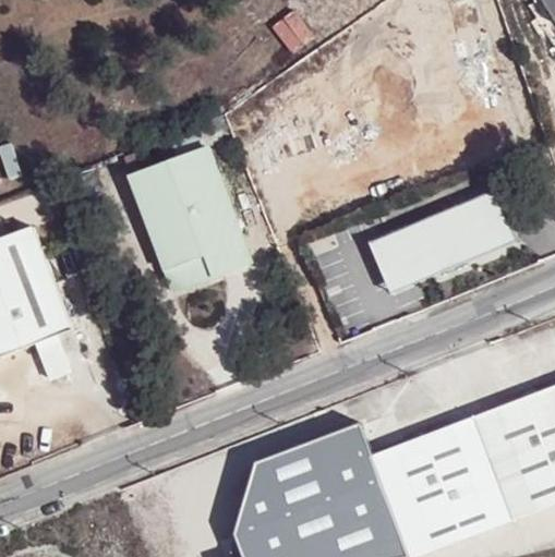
[(538,0),(552,26),(554,24),(554,0),(538,0)]
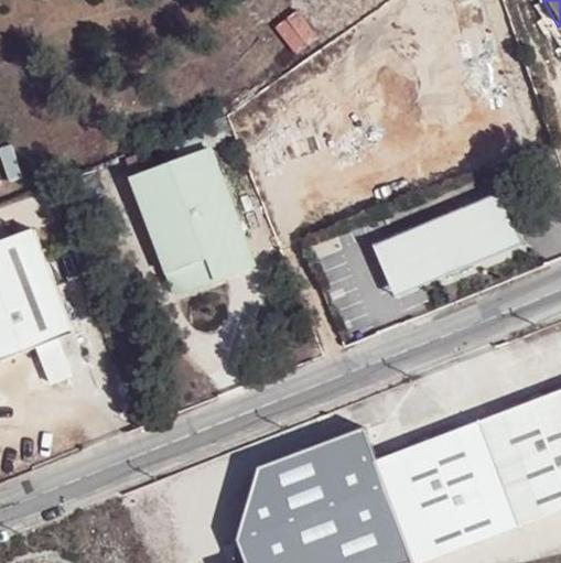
[(491,137),(522,125),(503,72),(471,84),(491,137)]
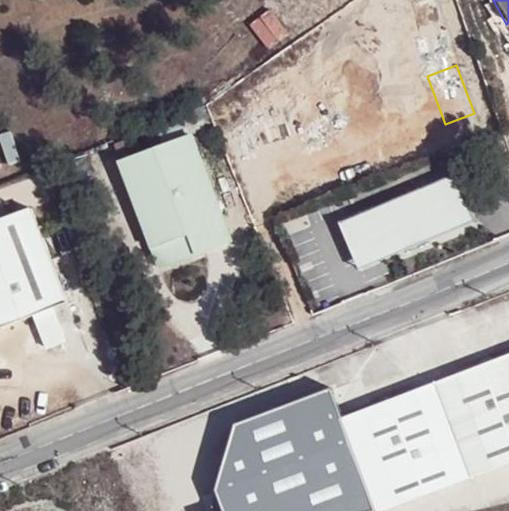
[(193,135),(121,160),(158,265),(202,250),(195,232),(225,221),(193,135)]
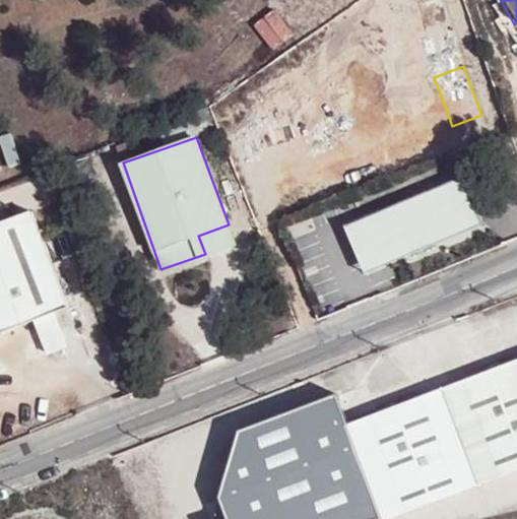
[(461,176),(342,225),(363,269),(481,220),(461,176)]
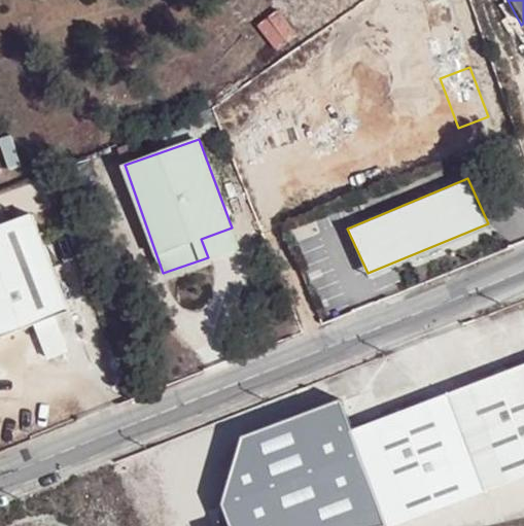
[(0,337),(70,312),(32,211),(0,223),(0,337)]
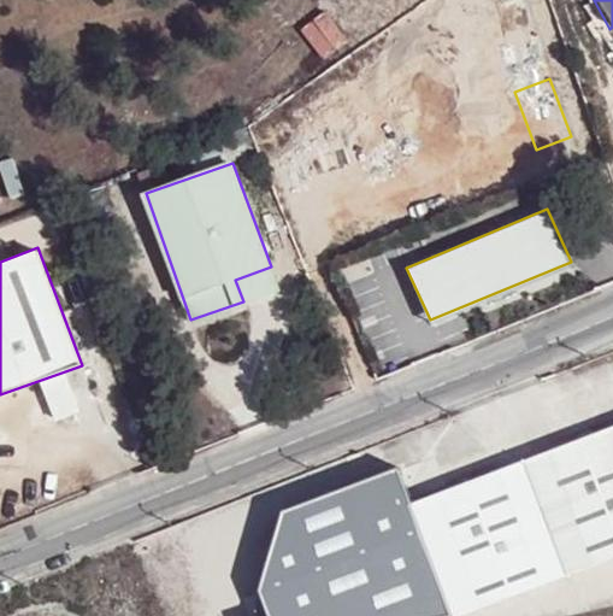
[(271,267),(235,280),(243,301),(280,288),(271,267)]
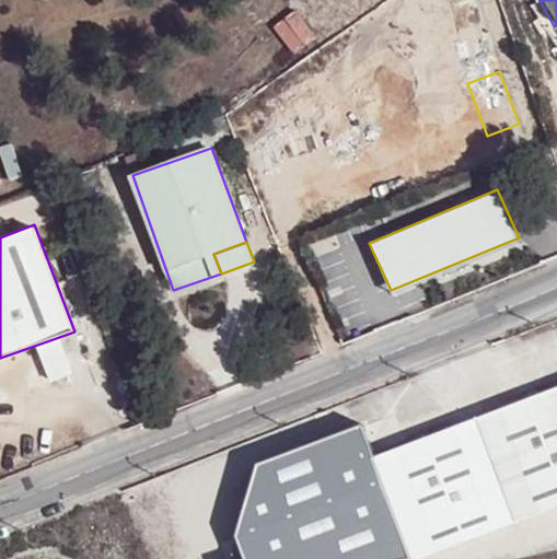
[(59,338),(38,345),(51,381),(72,373),(59,338)]
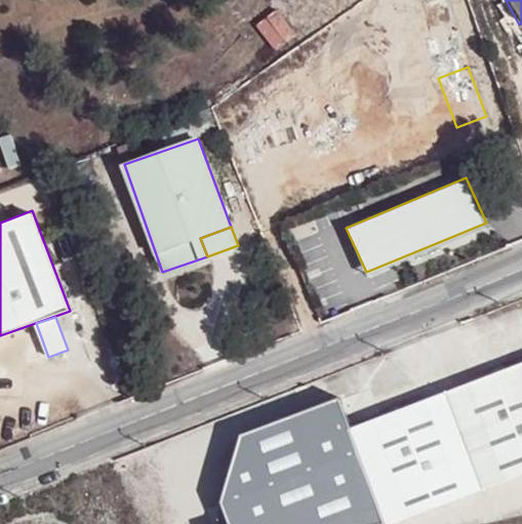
[(521,362),(447,390),(481,490),(521,475),(521,362)]
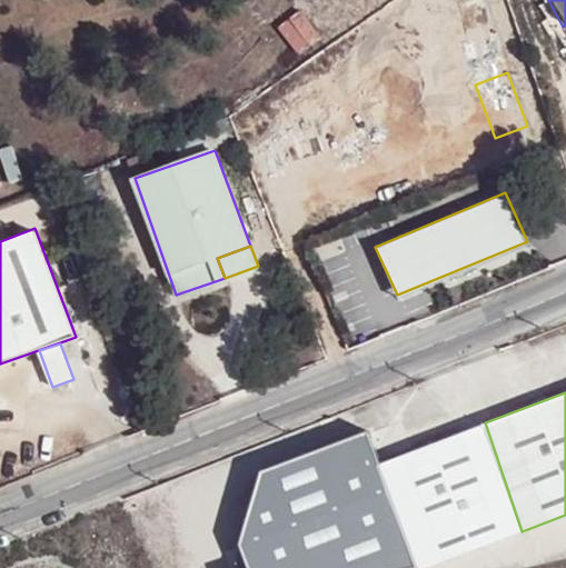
[(485,422),(369,466),(408,564),(522,531),(485,422)]
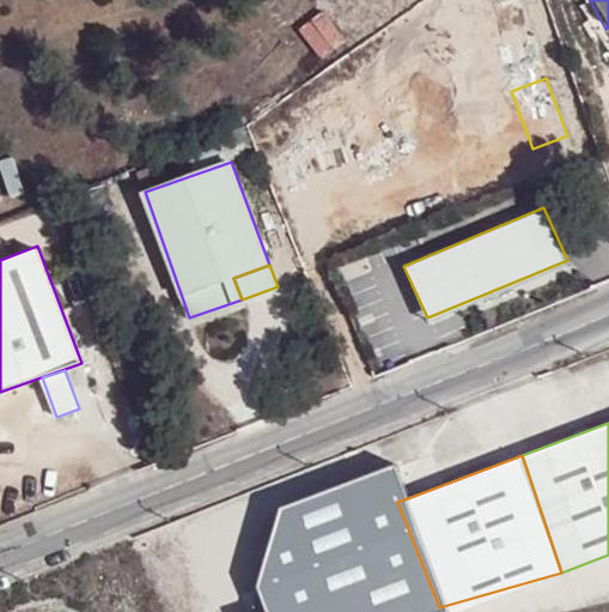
[(263,611),(419,611),(439,607),(397,502),(388,473),(275,509),(255,586),(263,611)]
